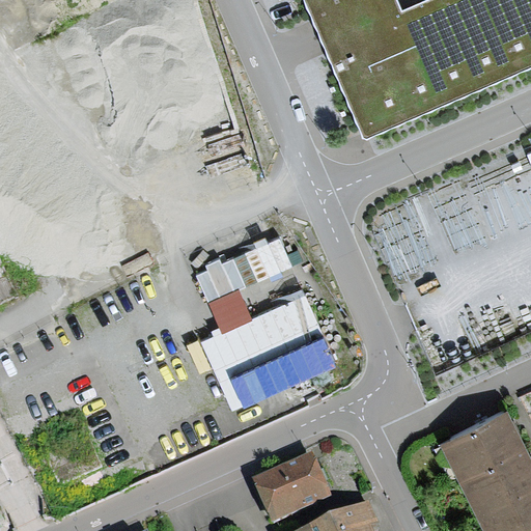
[(530,0),(304,0),(365,144),(530,68),(530,0)]
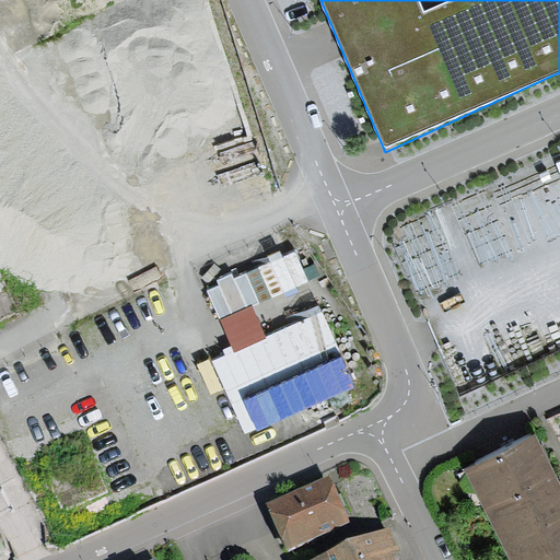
[(247,439),(360,395),(327,310),(268,333),(257,305),(314,284),(301,249),(209,284),(234,349),(216,357),(247,439)]
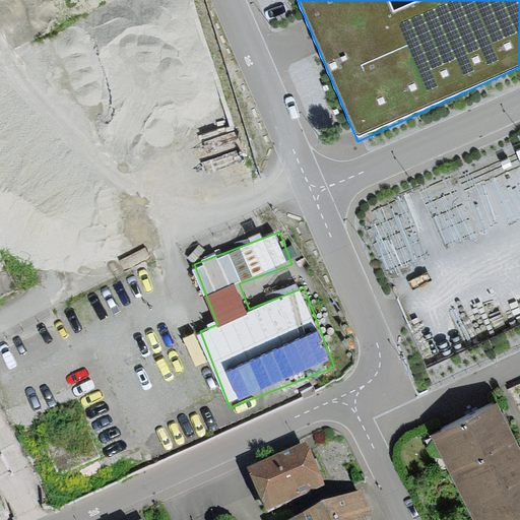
[(433,437),(472,519),(519,519),(519,455),(497,406),(433,437)]
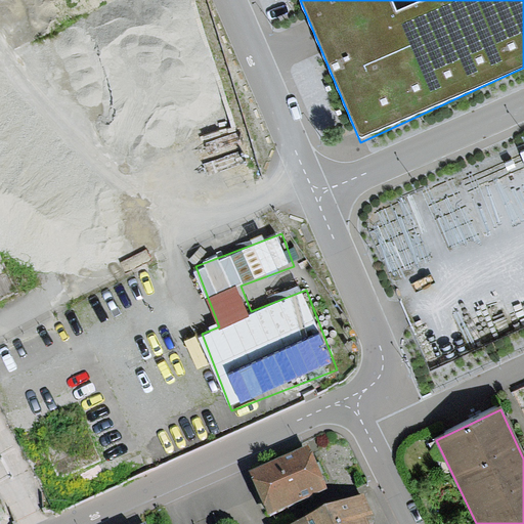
[(309,442),(249,469),(269,514),(329,487),(309,442)]
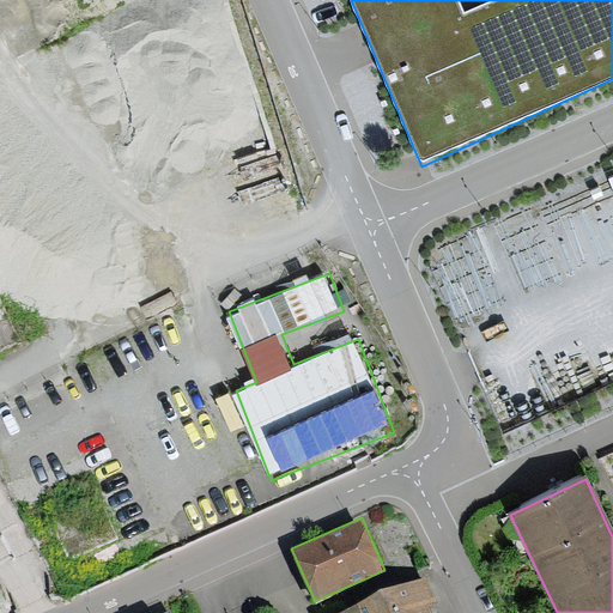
[(434,612),(441,611),(429,583),(362,612),(434,612)]
